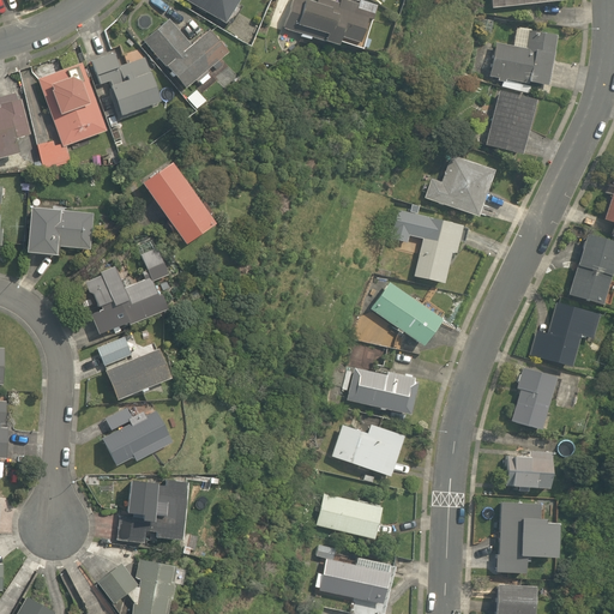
[(182,0),(224,25),(239,0),(182,0)]
